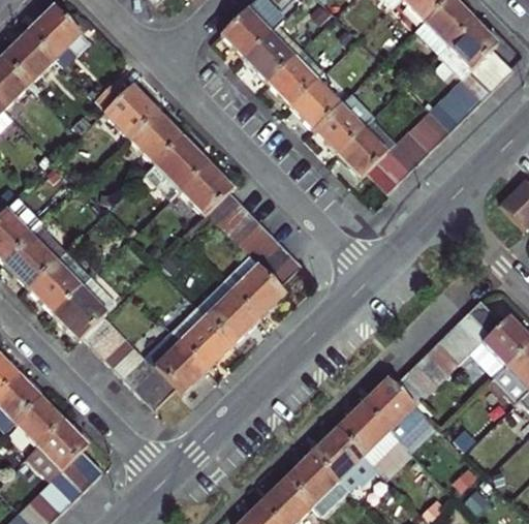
[(255,0),(246,9),(273,35),(285,23),(261,0),(255,0)]
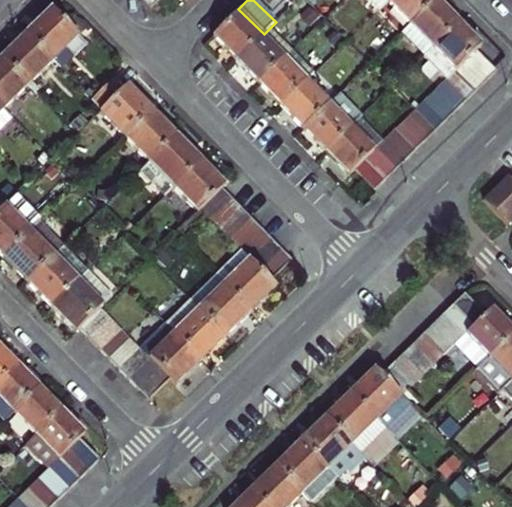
[(394,0),(414,20),(434,0),(394,0)]
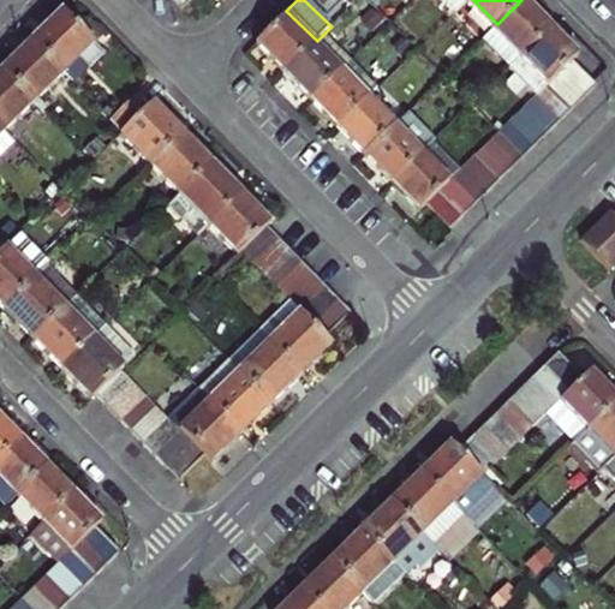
[(497,24),(524,51),(553,22),(531,0),(521,0),(497,24)]
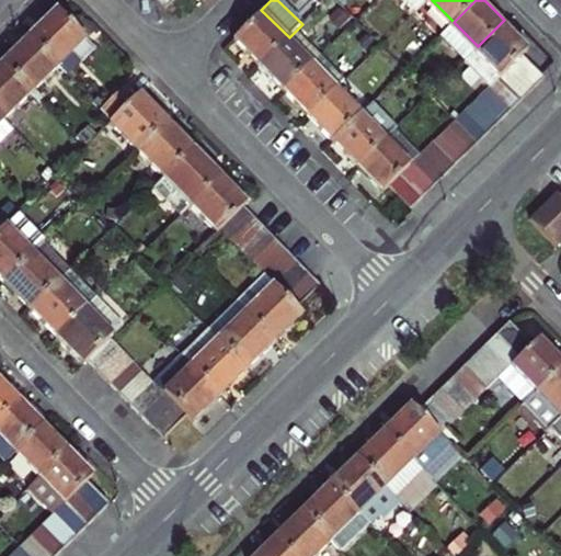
[(75,47),(87,35),(57,6),(30,32),(59,63),(69,72),(84,57),(75,47)]
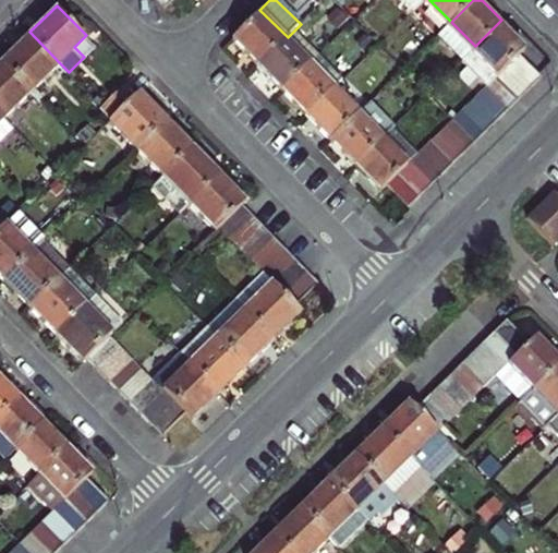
[(262,63),(288,37),(259,10),(233,35),(262,63)]
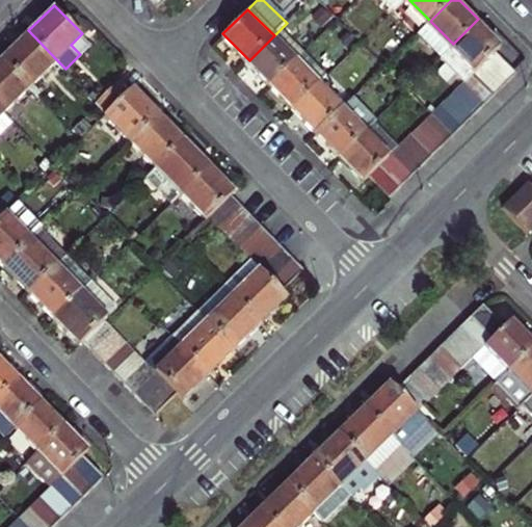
[(496,49),(502,43),(478,19),(453,44),(477,68),(486,59),(496,49)]
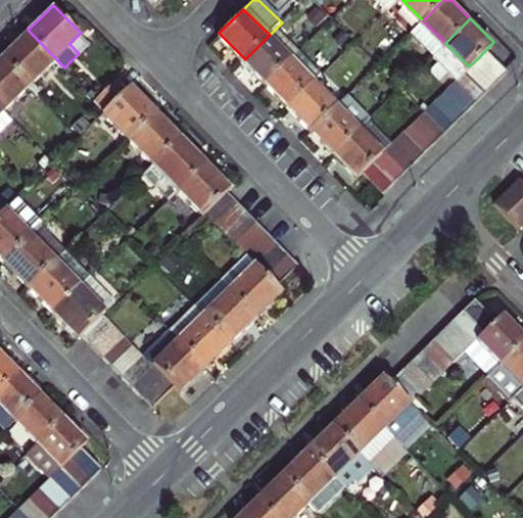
[(445,43),(423,20),(414,30),(435,52),(445,43)]
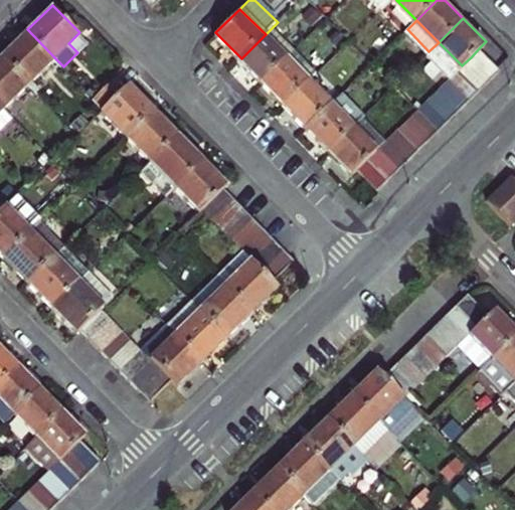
[(241,58),(265,81),(302,44),(279,21),(278,22),(266,34),(241,58)]
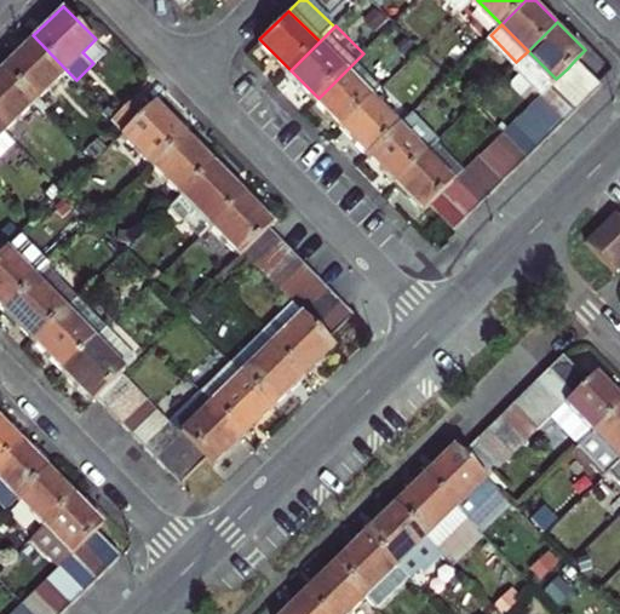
[(65,69),(33,35),(3,66),(36,98),(65,69)]
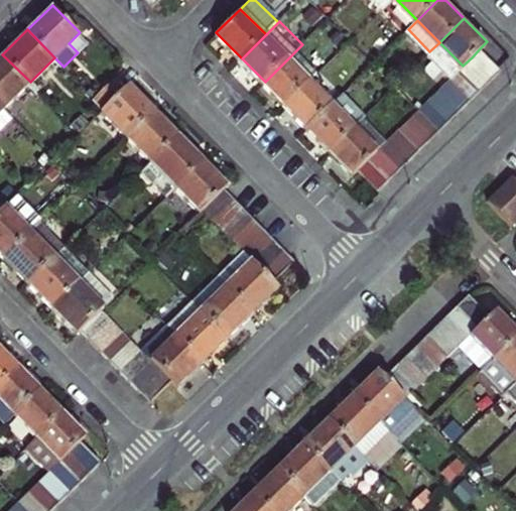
[(89,42),(80,32),(69,43),(78,52),(89,42)]
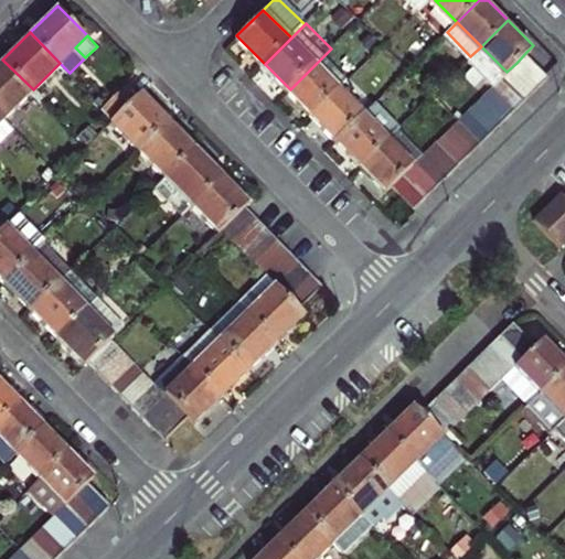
[(507,72),(481,46),(470,56),(496,83),(505,73),(507,72)]
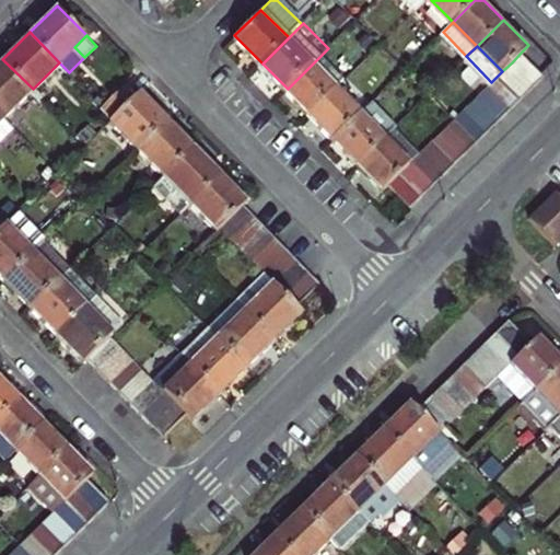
[(311,113),(337,87),(351,72),(328,48),(288,89),(311,113)]
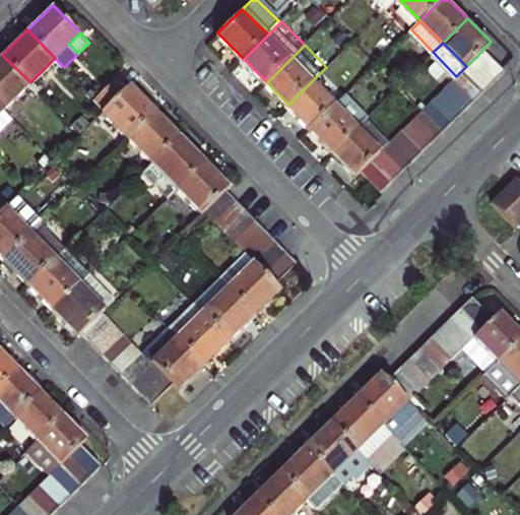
[(505,68),(484,48),(475,58),(496,78),(505,68)]
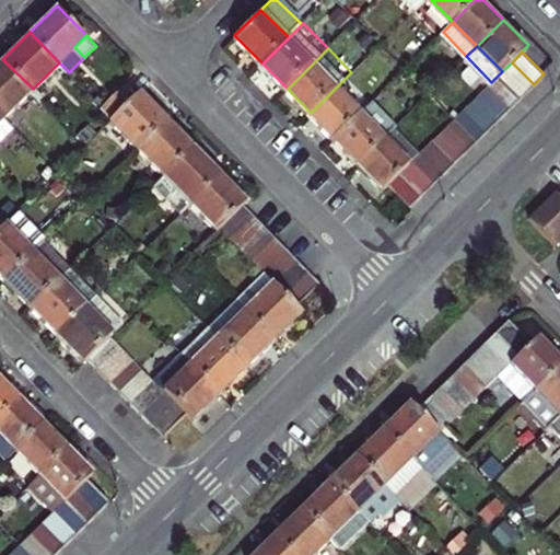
[(0,111),(6,116),(33,89),(2,59),(0,61),(0,111)]
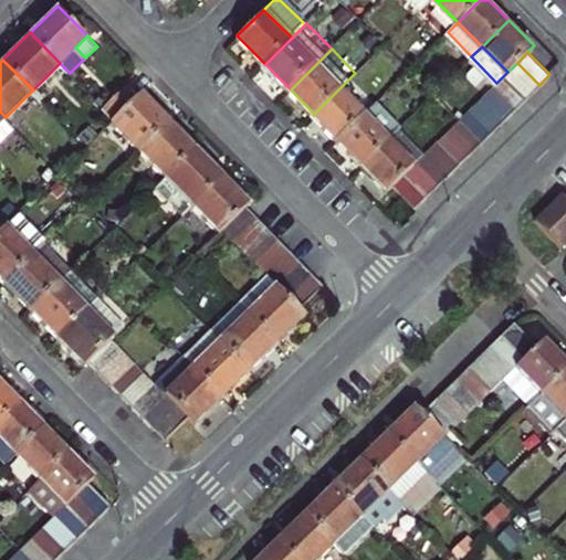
[(517,63),(507,72),(506,73),(528,96),(540,85),(517,63)]
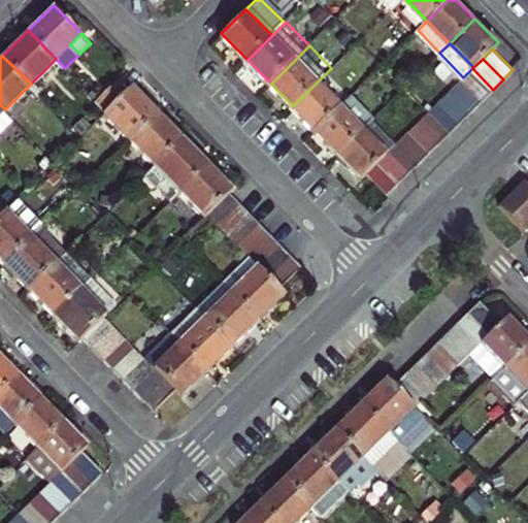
[(472,68),(463,77),(461,79),(483,100),(493,90),(472,68)]
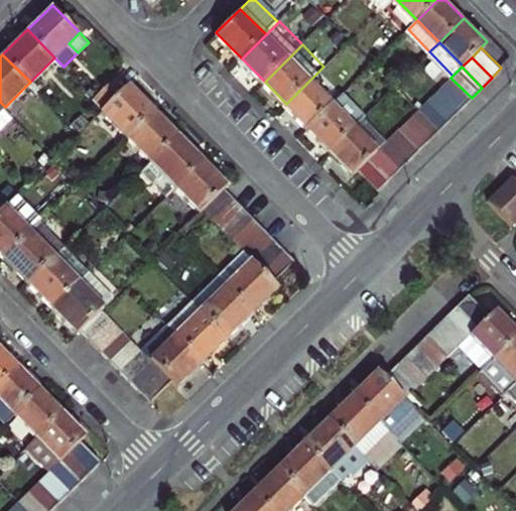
[(96,98),(105,107),(102,111),(126,135),(154,108),(129,83),(126,87),(117,77),(96,98)]
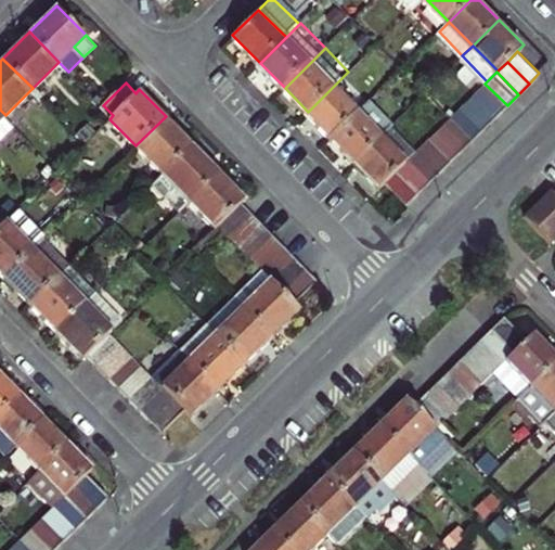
[(495,116),(507,105),(485,84),(474,94),(495,116)]
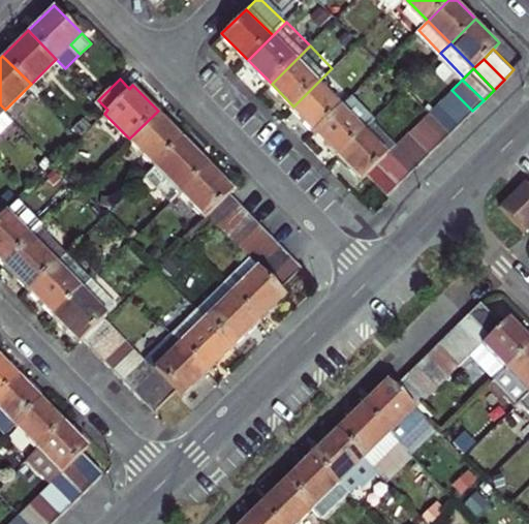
[(317,130),(342,105),(318,82),(293,106),(317,130)]
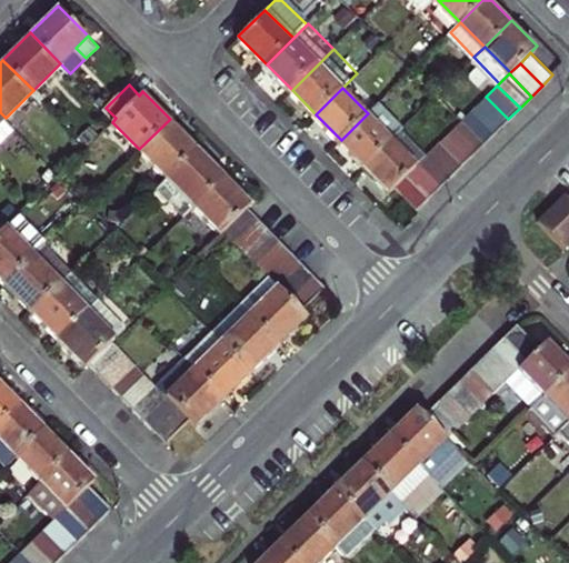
[(508,119),(486,97),(475,108),(497,131),(508,119)]
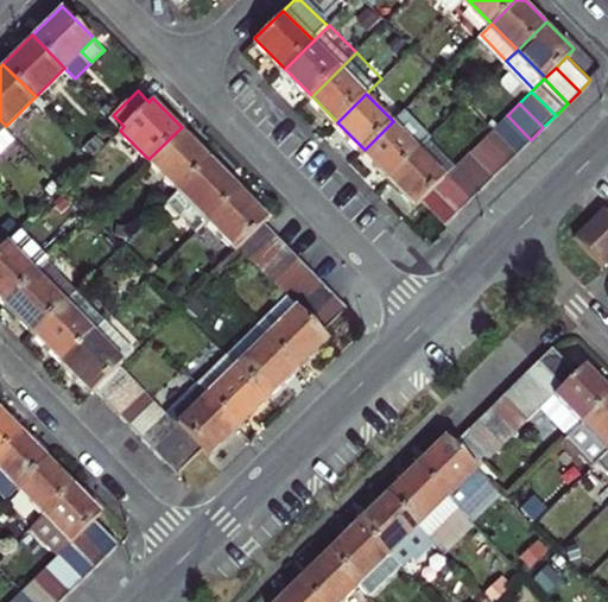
[(365,150),(391,176),(419,147),(434,134),(406,108),(393,121),(365,150)]
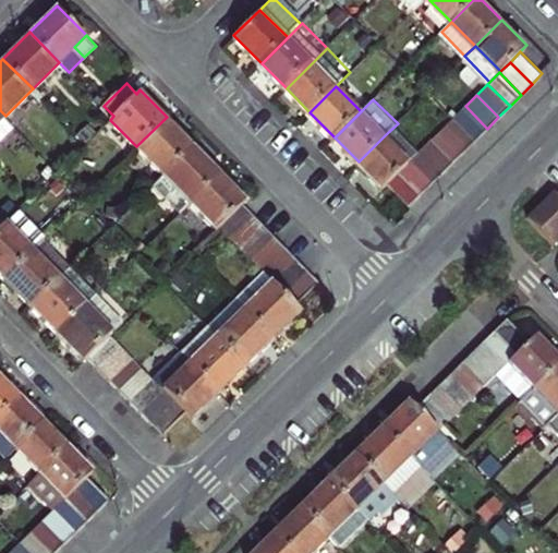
[(487,129),(465,106),(456,116),(455,117),(476,140),(487,129)]
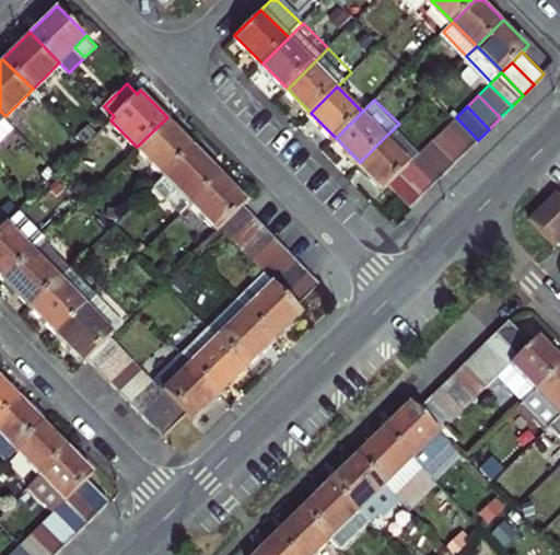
[(0,140),(15,126),(6,116),(0,120),(0,140)]
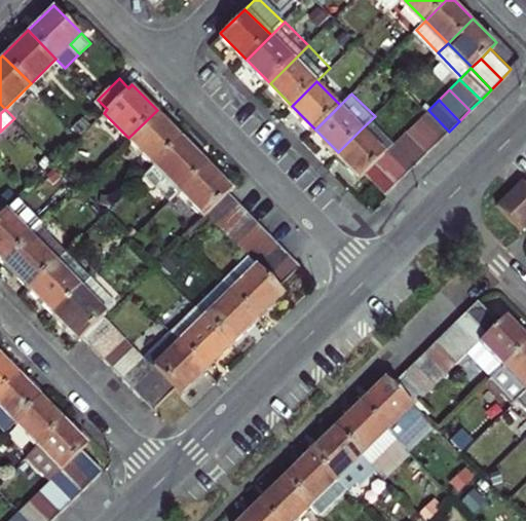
[(157,110),(128,138),(154,163),(183,136),(157,110)]
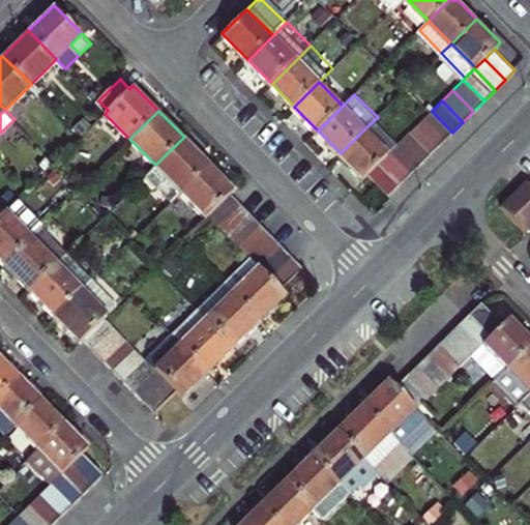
[(442,142),(452,133),(432,111),(421,121),(442,142)]
